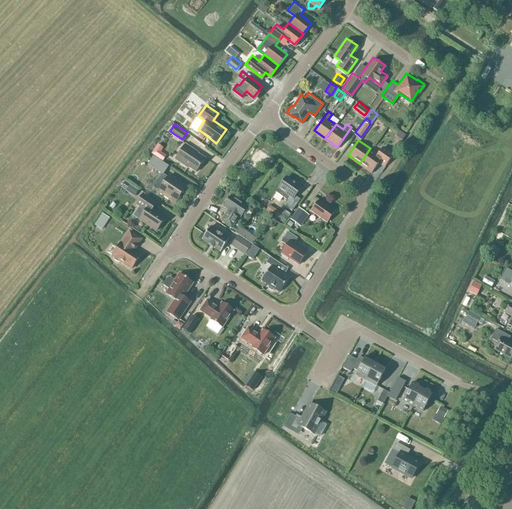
[(151,151),(162,159),(166,153),(161,150),(163,146),(158,142),(151,151)]
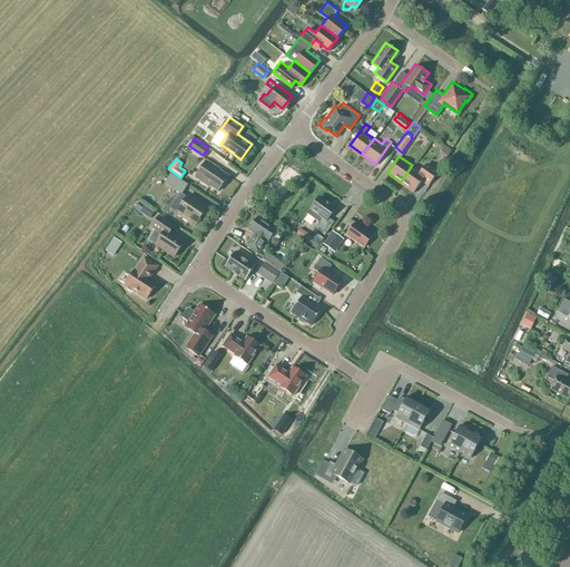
[(217,189),(228,174),(215,165),(215,164),(206,158),(195,175),(208,185),(209,184),(217,189)]
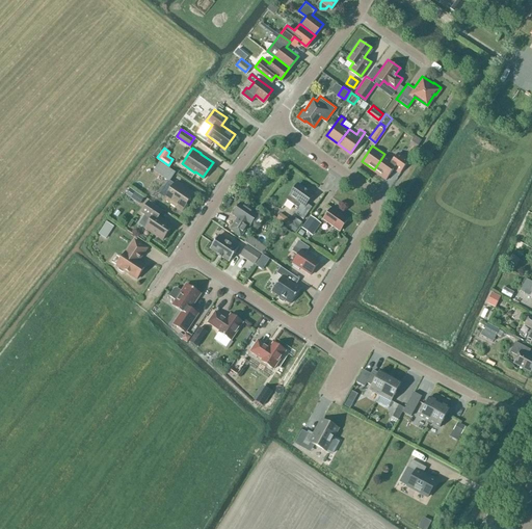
[(392,159),(384,154),(374,169),(386,178),(394,166),(399,170),(408,158),(398,151),(392,159)]
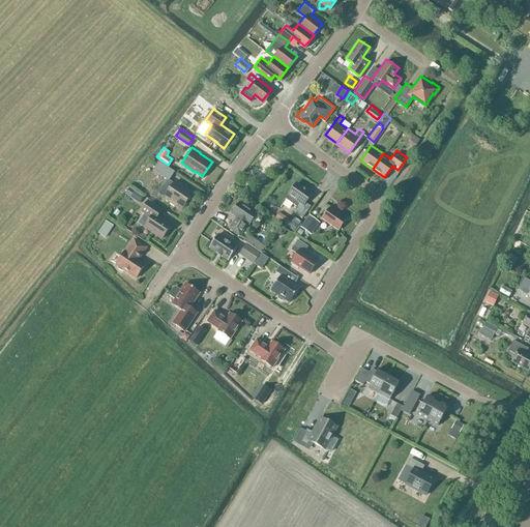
[(158,159),(153,168),(160,173),(167,165),(158,159)]
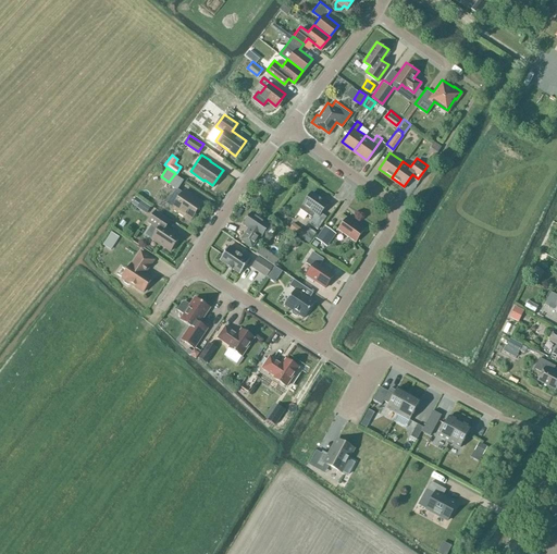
[(176,186),(166,202),(172,206),(190,218),(202,200),(184,188),(183,191),(176,186)]
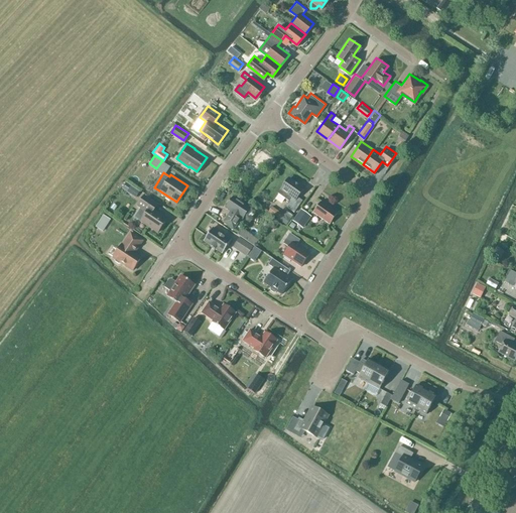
[(288,176),(280,187),(277,191),(288,199),(285,204),(293,211),(302,199),(297,196),(303,186),(288,176)]
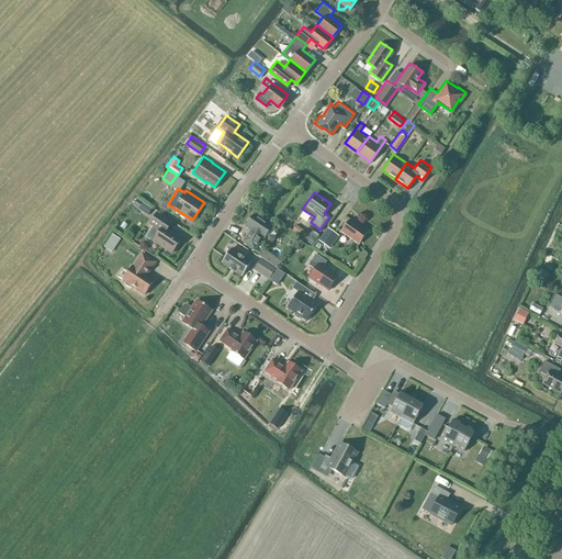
[(137,194),(132,203),(149,213),(154,203),(137,194)]
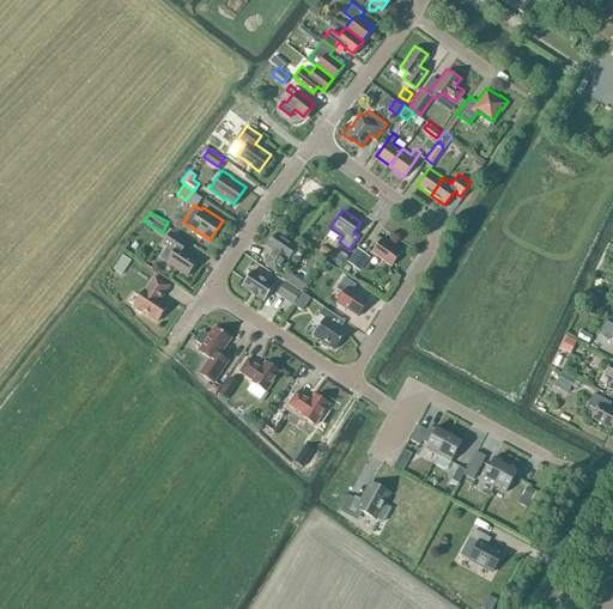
[(167,244),(161,255),(167,260),(187,273),(198,259),(183,249),(188,242),(183,238),(170,230),(163,242),(167,244)]
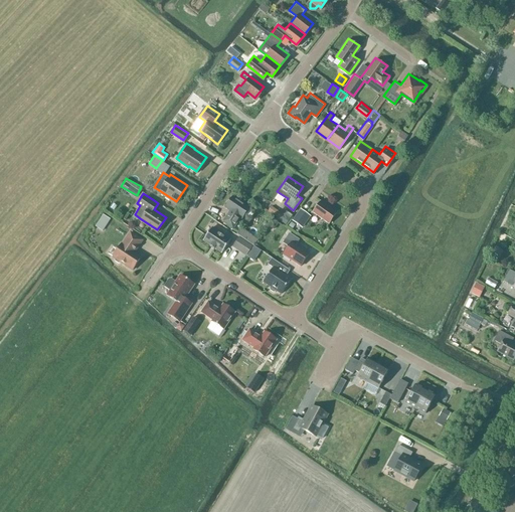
[(241,216),(249,205),(233,194),(225,205),(229,208),(222,219),(232,226),(239,215),(241,216)]
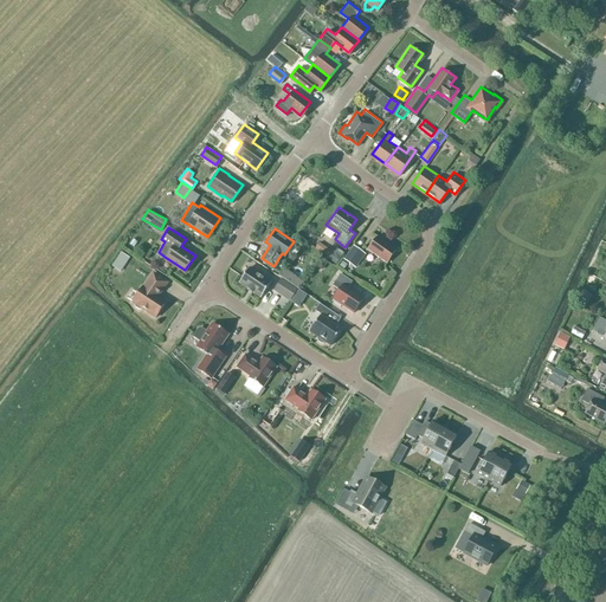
[(386,260),(395,247),(376,234),(367,247),(386,260)]
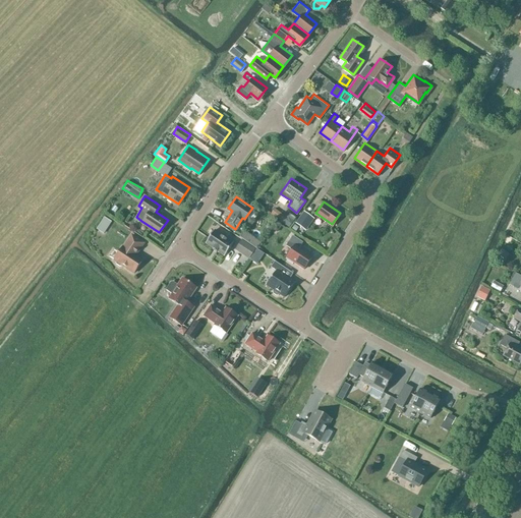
[(258,212),(252,208),(248,214),(254,219),(258,212)]
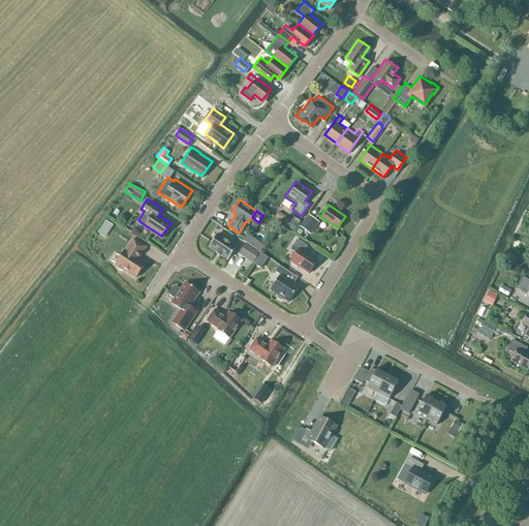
[(307,229),(316,217),(309,212),(300,224),(307,229)]
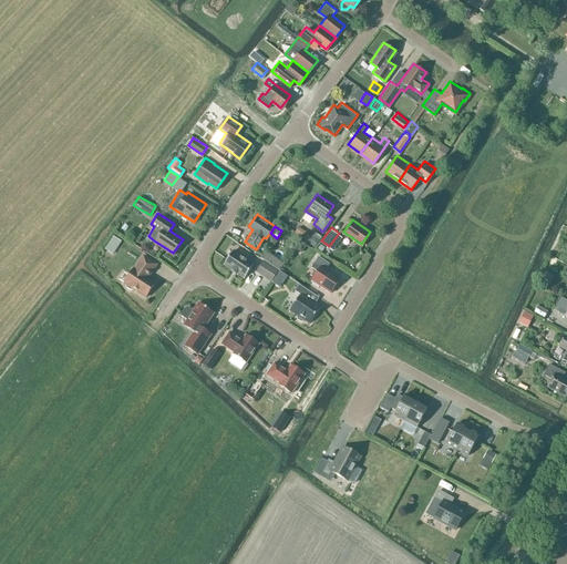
[(312,233),(308,241),(316,245),(320,238),(312,233)]
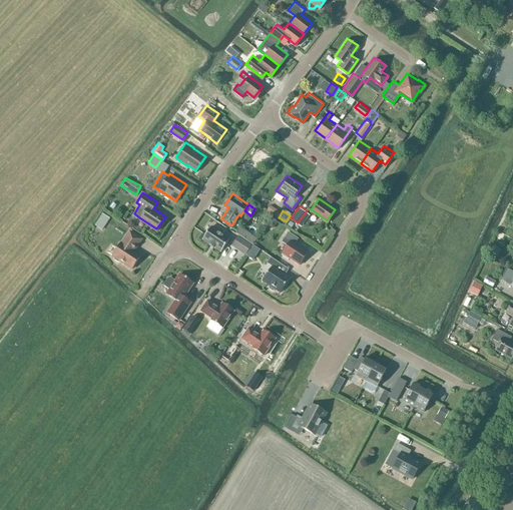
[(102,228),(109,216),(102,211),(95,223),(102,228)]
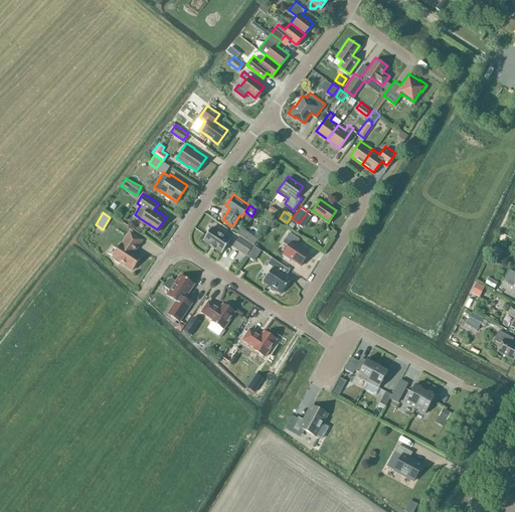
[(221,251),(230,237),(212,225),(203,238),(210,243),(209,244),(213,247),(214,246),(221,251)]
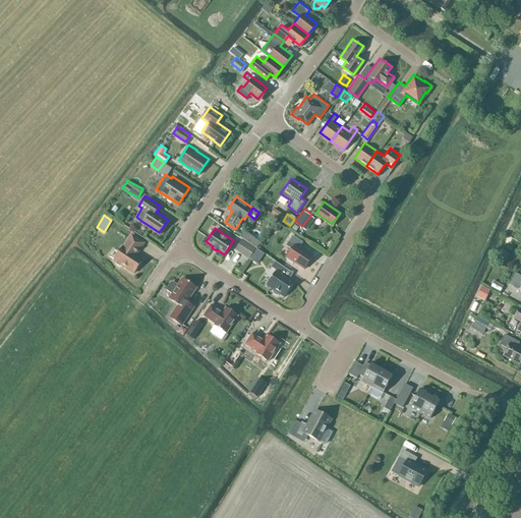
[(261,240),(244,229),(239,235),(256,246),(261,240)]
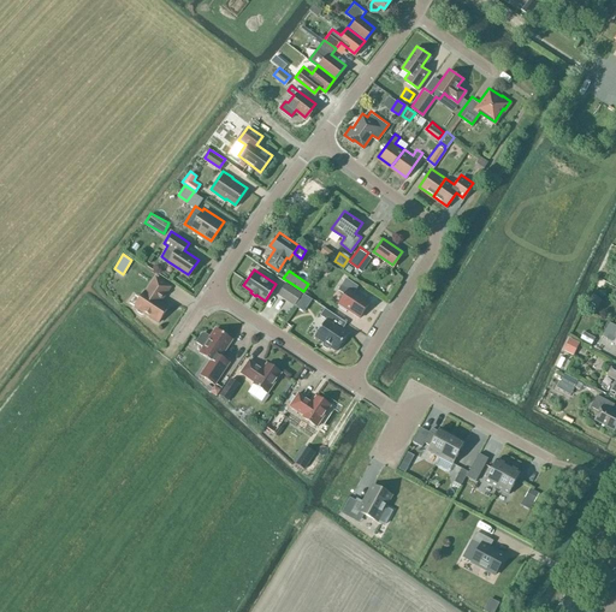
[(160,299),(170,285),(155,275),(146,290),(144,290),(135,304),(137,307),(136,309),(142,313),(143,310),(159,320),(169,306),(160,299)]
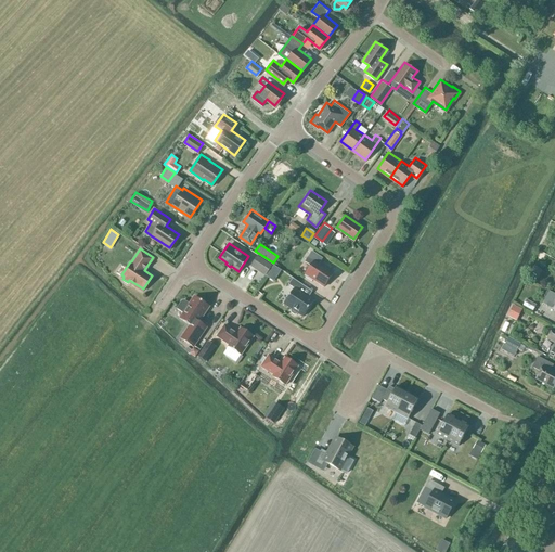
[(324,284),(333,271),(319,261),(322,256),(311,249),(304,261),(308,265),(309,267),(304,273),(312,279),(313,278),(324,284)]
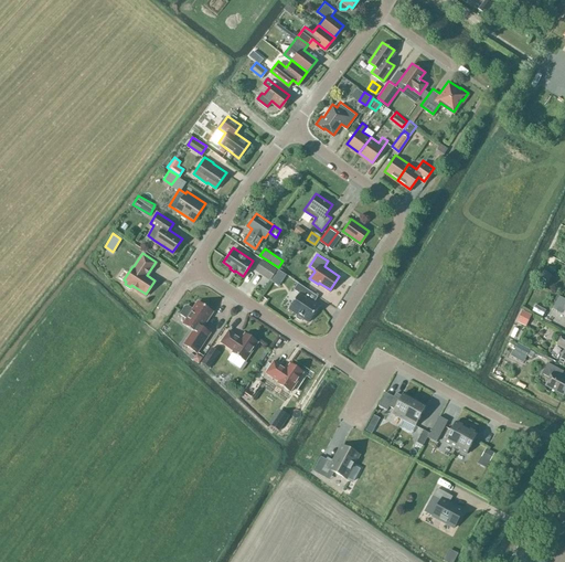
[(270,278),(277,268),(262,257),(255,268),(270,278)]
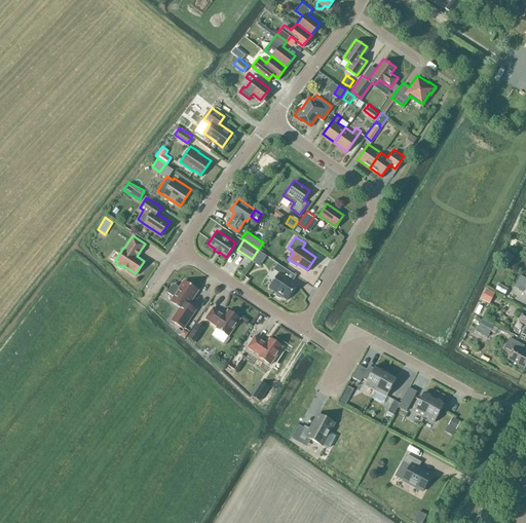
[(287,298),(297,283),(292,279),(295,274),(277,262),(273,267),(278,271),(269,286),(276,291),(275,292),(275,294),(278,296),(280,296),(283,294),(287,298)]
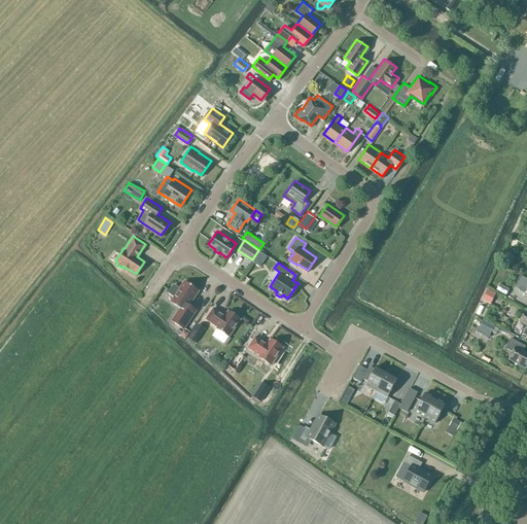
[(526,277),(521,274),(515,285),(524,290),(526,287),(526,277)]
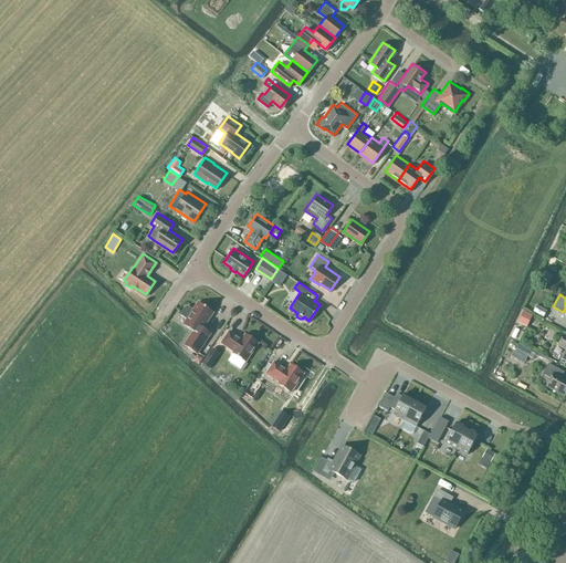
[(180,313),(187,316),(182,322),(194,330),(184,343),(197,352),(211,332),(202,326),(213,311),(198,300),(192,308),(188,304),(186,304),(180,313)]
